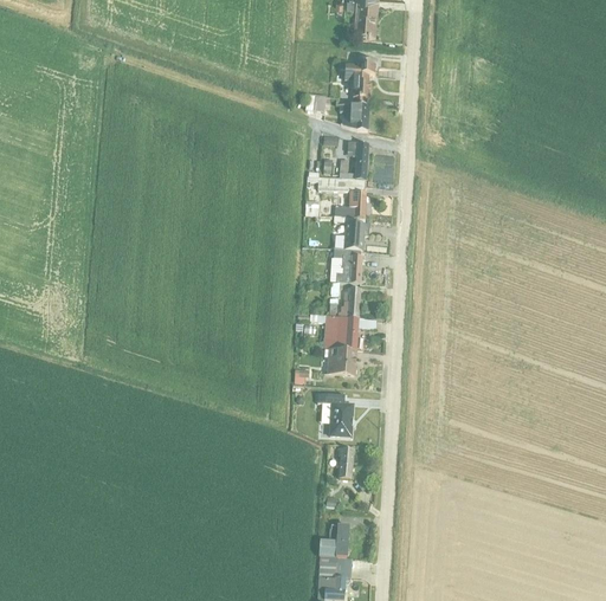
[(356,0),(354,36),(374,38),(378,0),(356,0)]
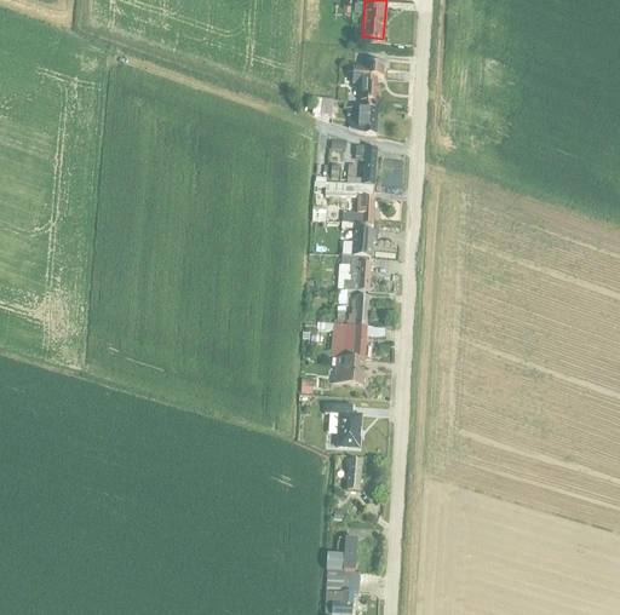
[(360,99),(375,99),(377,101),(378,84),(375,84),(375,76),(383,76),(384,69),(385,69),(385,61),(362,59),(362,64),(354,64),(352,82),(360,82),(360,99)]
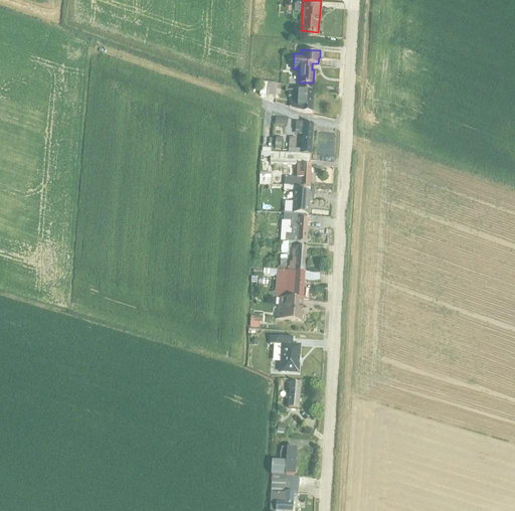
[(262,79),(260,92),(276,94),(277,86),(280,87),(280,82),(278,81),(262,79)]
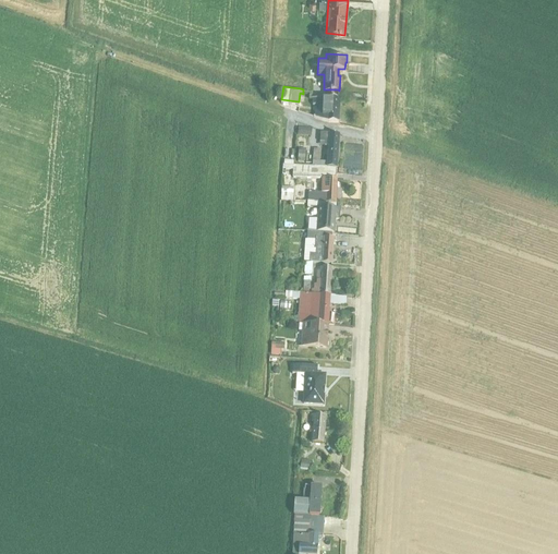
[(337,97),(324,96),(313,96),(313,101),(316,101),(316,115),(338,119),(339,97),(337,97)]
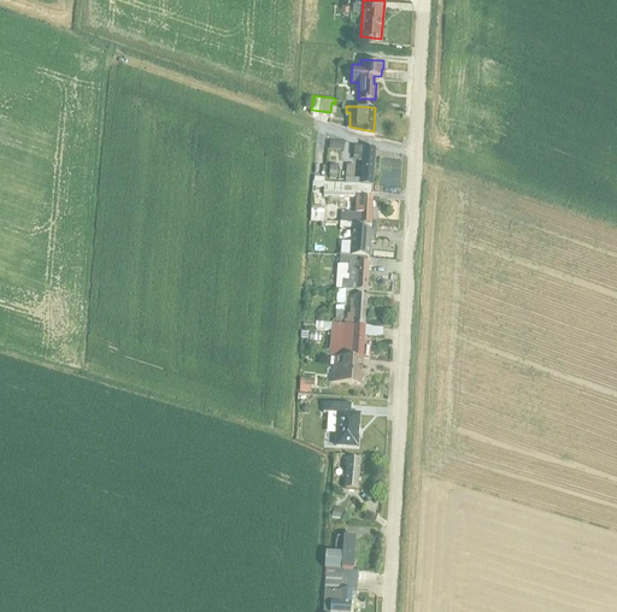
[(345,181),(372,182),(375,145),(354,143),(354,153),(353,158),(359,158),(363,158),(362,176),(354,175),(354,162),(347,160),(345,181)]
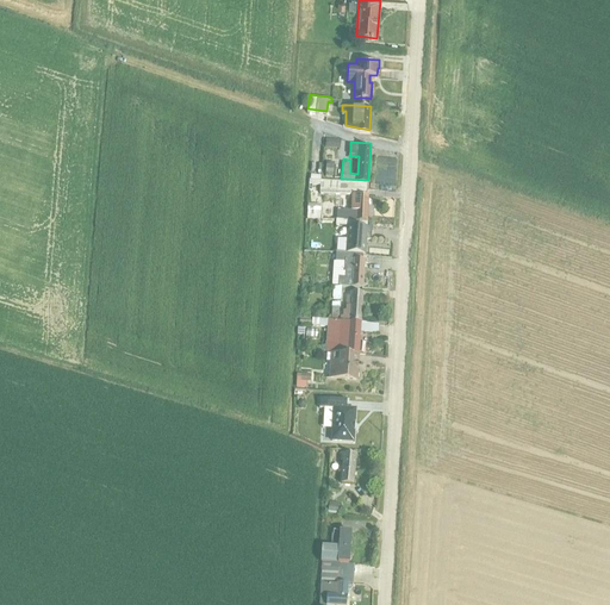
[(321,176),(311,176),(310,176),(310,180),(321,182),(321,189),(352,192),(352,207),(337,206),(337,217),(367,219),(368,193),(367,193),(368,180),(341,179),(321,176)]
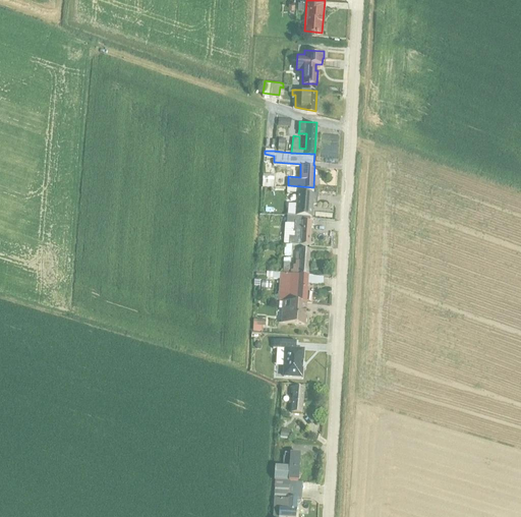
[(264,171),(263,183),(274,184),(274,172),(264,171)]
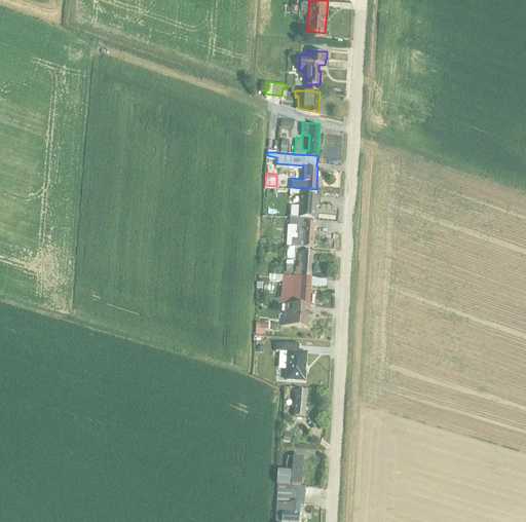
[(316,189),(291,187),(290,187),(290,191),(300,192),(298,216),(312,217),(315,217),(316,204),(321,204),(322,193),(316,193),(316,189)]
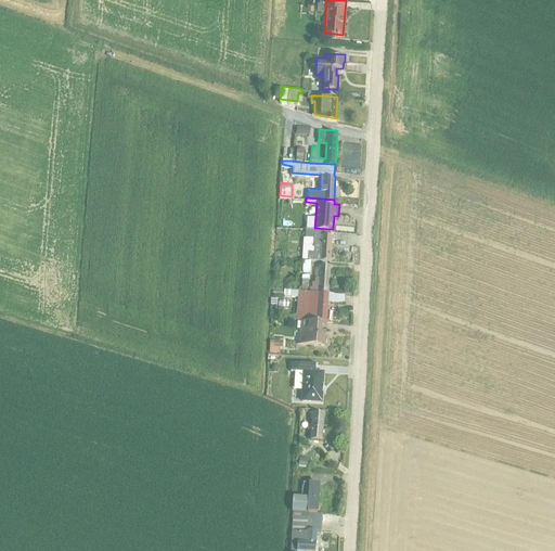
[(330,229),(314,228),(306,227),(306,235),(304,234),(301,257),(331,259),(332,234),(330,233),(330,229)]
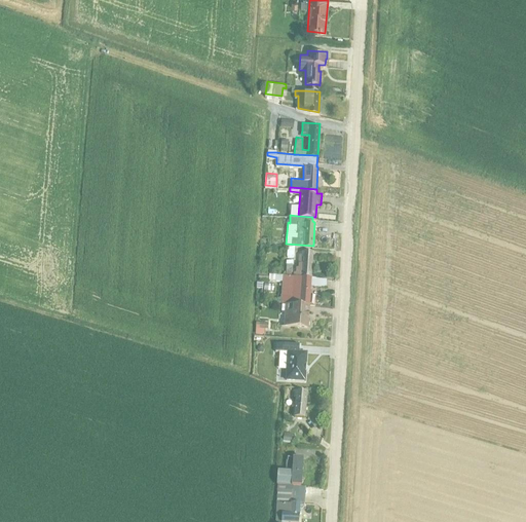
[(294,274),(311,275),(312,250),(302,249),(302,252),(299,252),(298,261),(299,261),(299,265),(296,265),(296,269),(294,269),(294,274)]
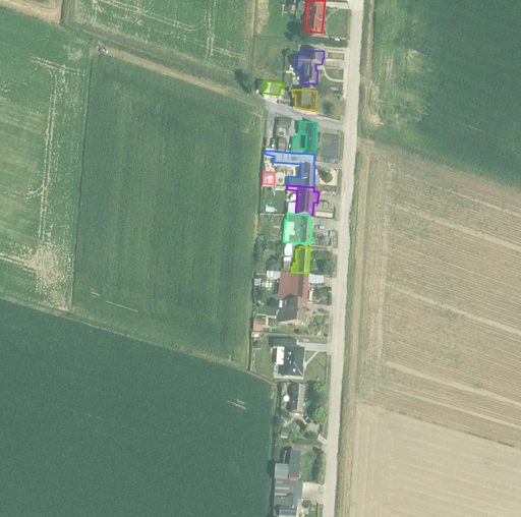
[(280,277),(280,271),(256,269),(256,270),(256,275),(280,277)]
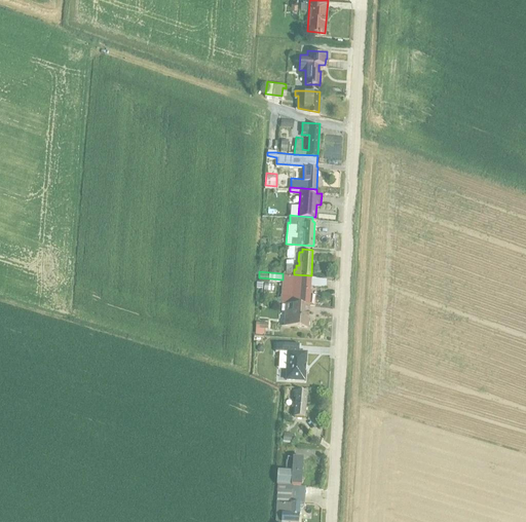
[(283,273),(283,280),(280,301),(286,301),(309,303),(310,285),(311,282),(314,282),(315,276),(311,275),(294,274),(283,273)]
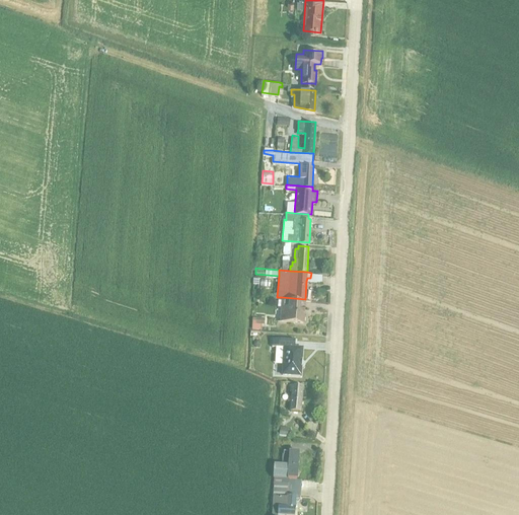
[(307,278),(306,281),(322,282),(322,273),(311,273),(310,278),(307,278)]
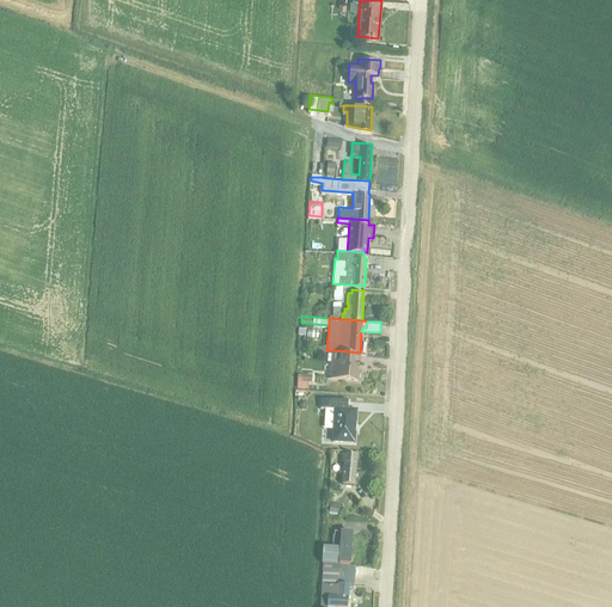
[(360,353),(332,350),(332,351),(328,351),(328,359),(331,360),(330,376),(357,378),(360,353)]
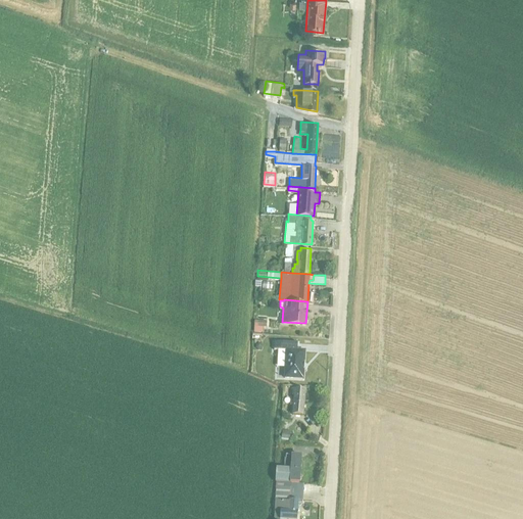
[(254,318),(253,329),(264,330),(264,324),(267,325),(267,319),(254,318)]
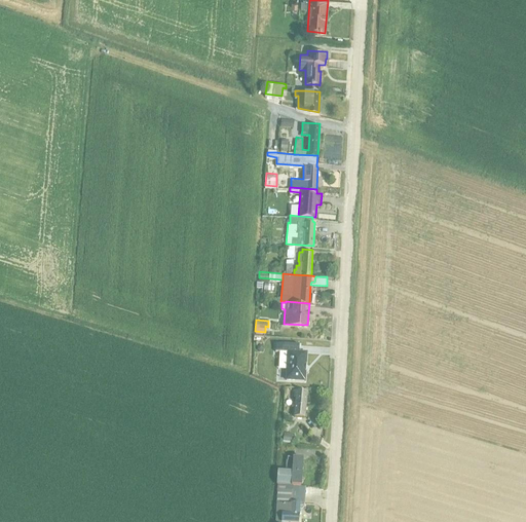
[(275,341),(275,349),(283,349),(287,350),(287,359),(279,359),(278,366),(286,367),(286,377),(305,378),(305,369),(306,362),(305,362),(306,350),(299,350),(299,342),(284,341),(275,341)]
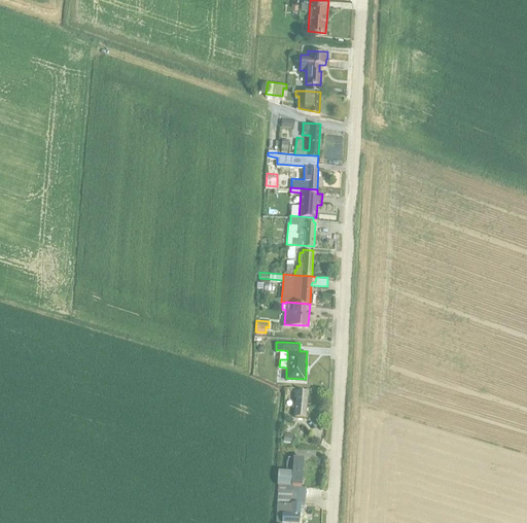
[(294,389),(294,395),(296,395),(294,415),(306,416),(308,390),(294,389)]
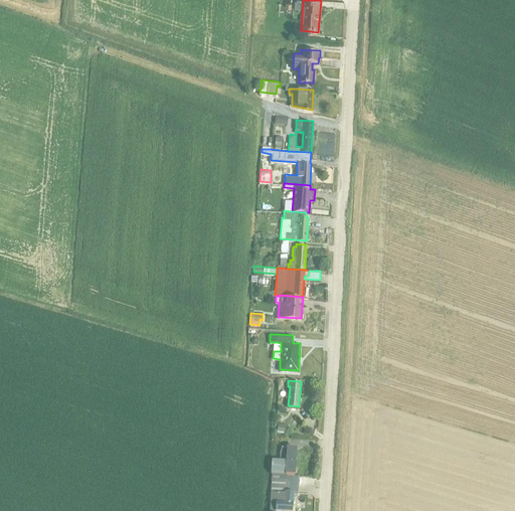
[(279,421),(277,431),(286,432),(287,422),(279,421)]
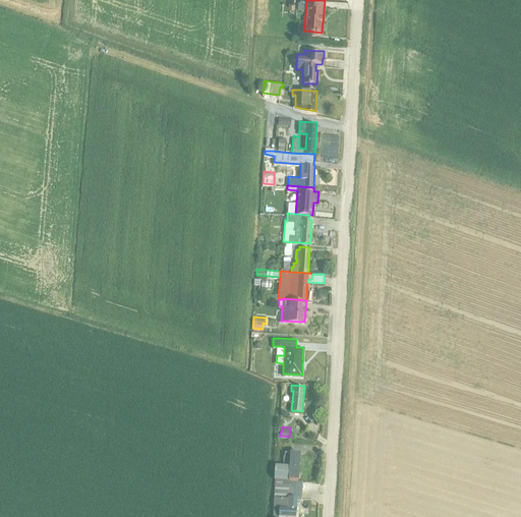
[(275,464),(274,476),(289,477),(289,479),(298,479),(300,452),(290,452),(284,452),(283,465),(275,464)]
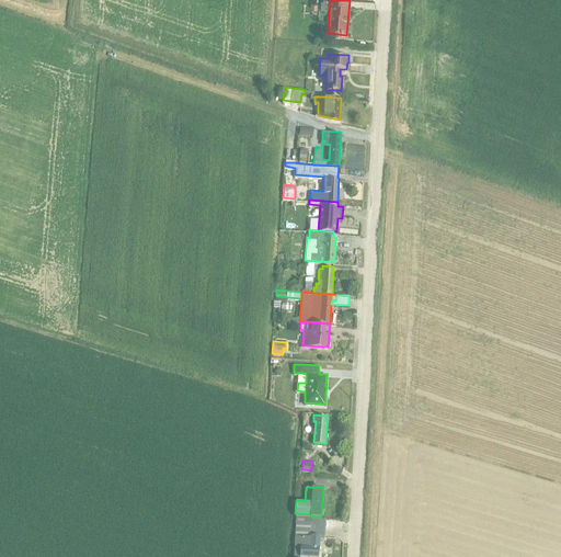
[(296,516),(294,556),(295,556),(305,556),(319,556),(320,534),(311,534),(311,521),(304,521),(305,518),(296,516)]
